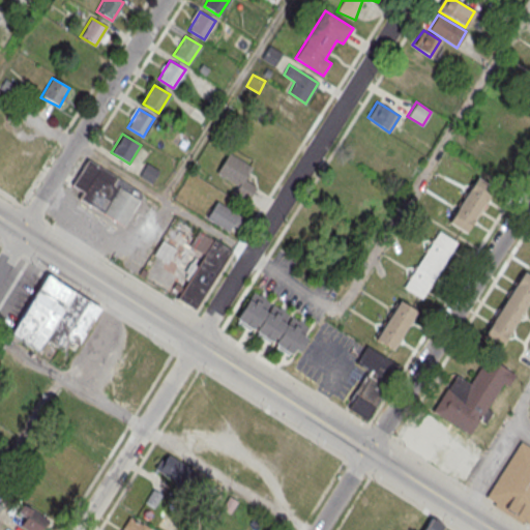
[(228,152),(252,167),(244,179),(256,186),(246,200),(234,193),(238,186),(215,173),(228,152)]
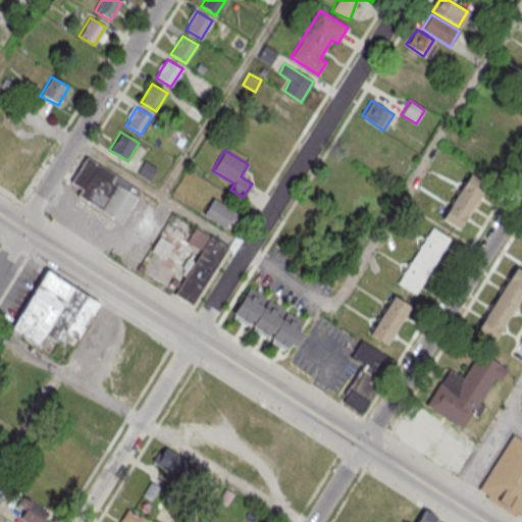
[(85,155),(141,191),(140,193),(121,223),(77,195),(82,189),(68,179),(85,155)]
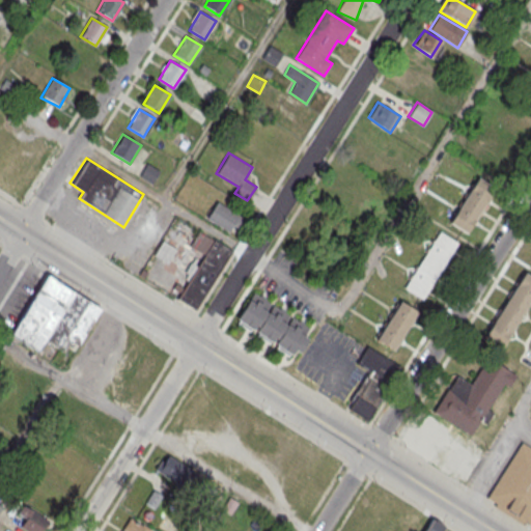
[(494,187),(477,177),(449,222),(465,232),(494,187)]
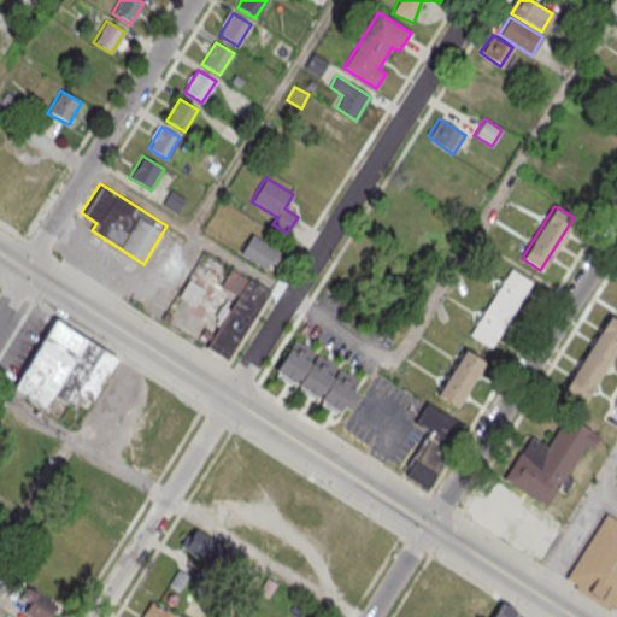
[(252,234),(282,252),(275,264),(271,262),(266,269),(240,253),(252,234)]
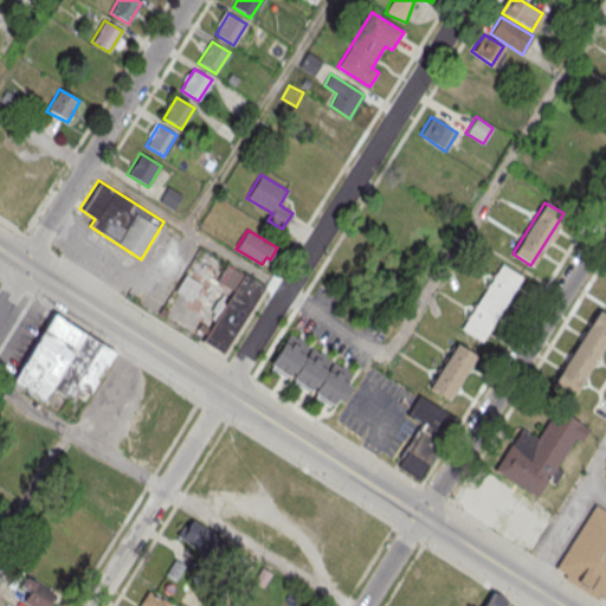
[(461,327),(482,341),(522,277),(502,263),(461,327)]
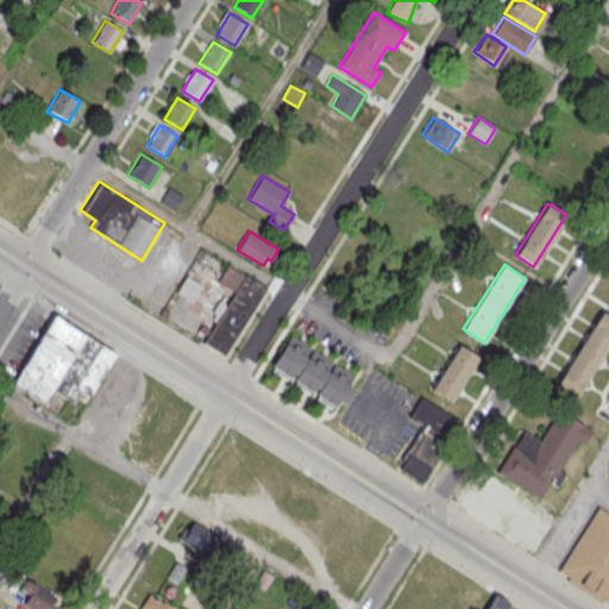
[(244,274),(267,288),(225,356),(201,341),(244,274)]
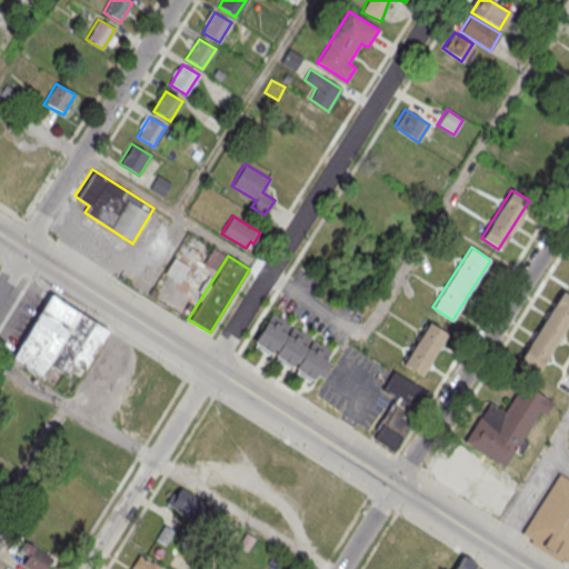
[(519,359),(563,291),(568,295),(568,321),(537,371),(519,359)]
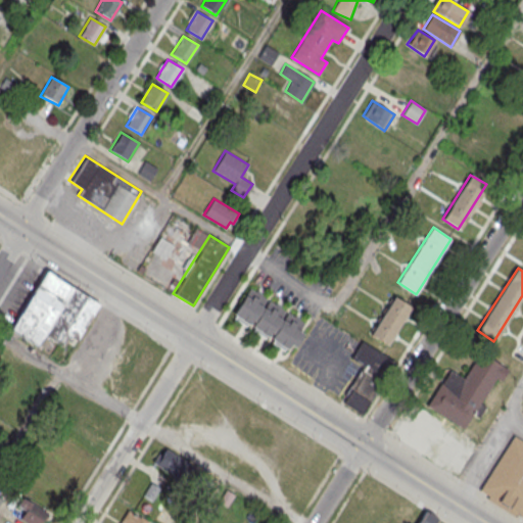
[(45,270),(99,303),(77,340),(63,332),(57,342),(44,334),(37,345),(9,329),(45,270)]
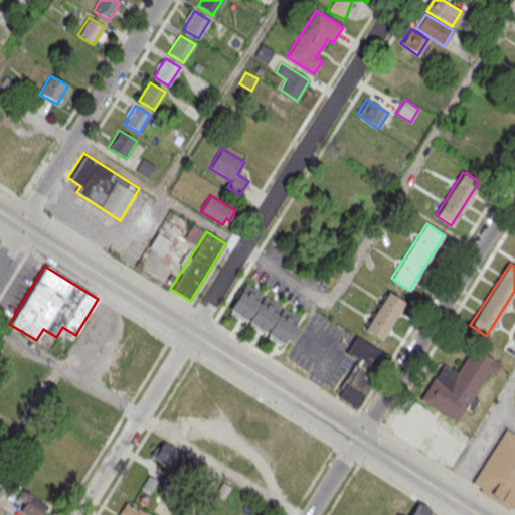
[(229,309),(246,319),(248,315),(250,316),(248,321),(265,331),(268,327),(270,328),(267,333),(284,343),(287,339),(291,342),(299,328),(295,326),(300,318),(283,308),(280,314),(278,312),(281,307),(265,296),(261,302),(259,301),(262,295),(245,284),(229,309)]
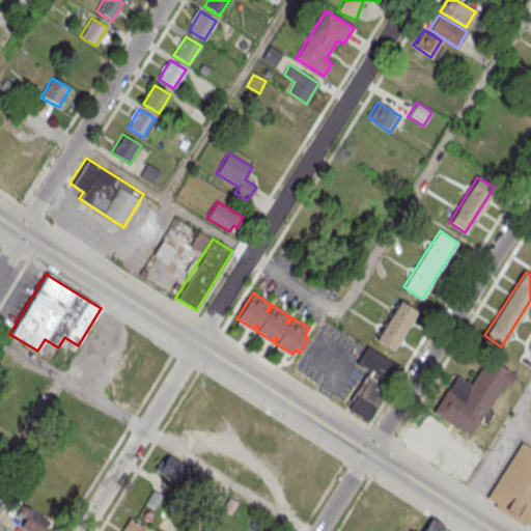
[(417,311),(400,301),(376,338),(392,350),(417,311)]
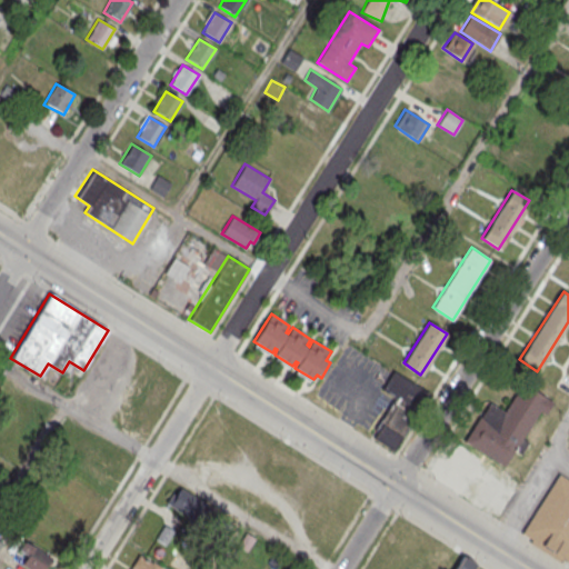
[(428,390),(391,371),(381,391),(395,398),(373,439),(396,450),(428,390)]
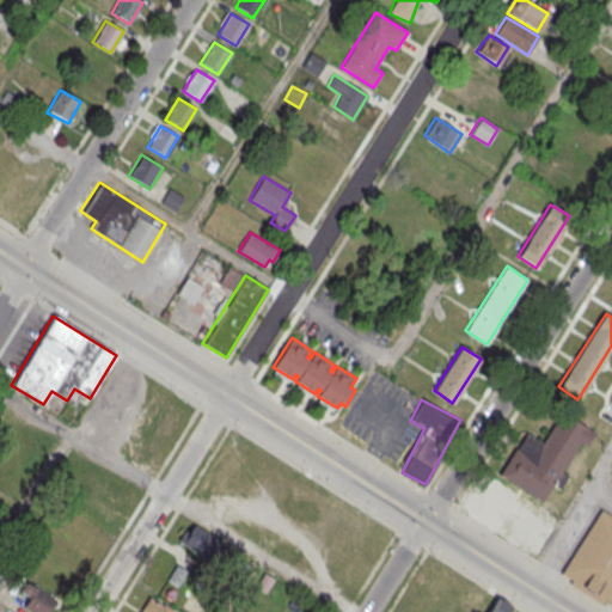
[(593,432),(562,411),(542,442),(526,433),(500,475),(542,501),(579,442),(585,445),(593,432)]
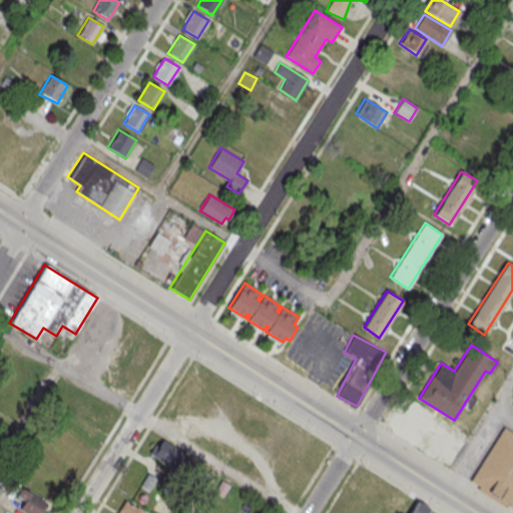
[(387,426),(436,455),(452,428),(404,399),(387,426)]
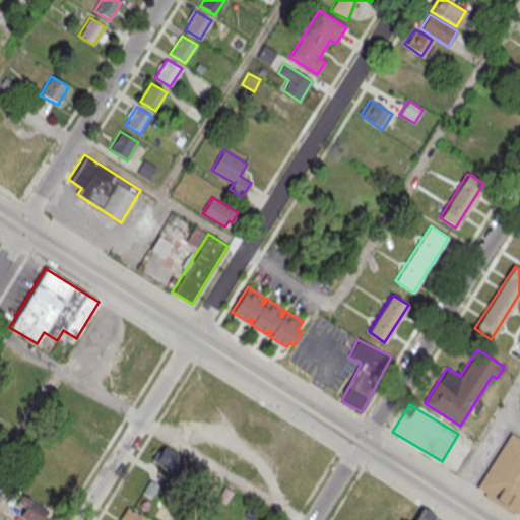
[(510,433),(519,439),(519,514),(477,486),(510,433)]
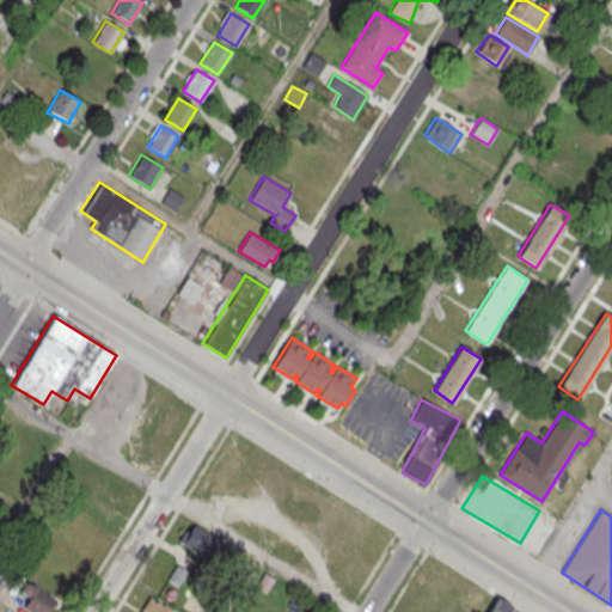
[(222,568),(233,548),(189,524),(178,544),(222,568)]
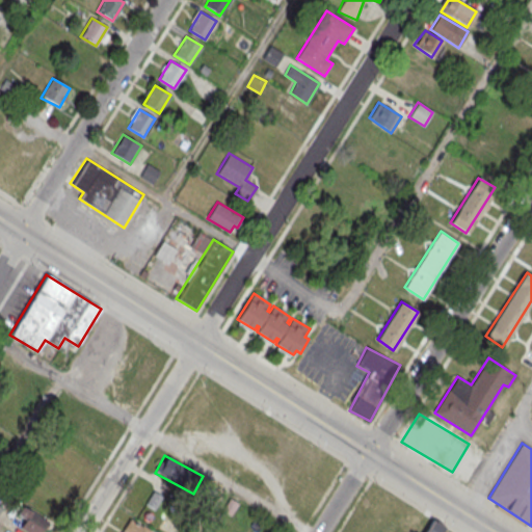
[(163,497),(153,490),(144,504),(155,509),(163,497)]
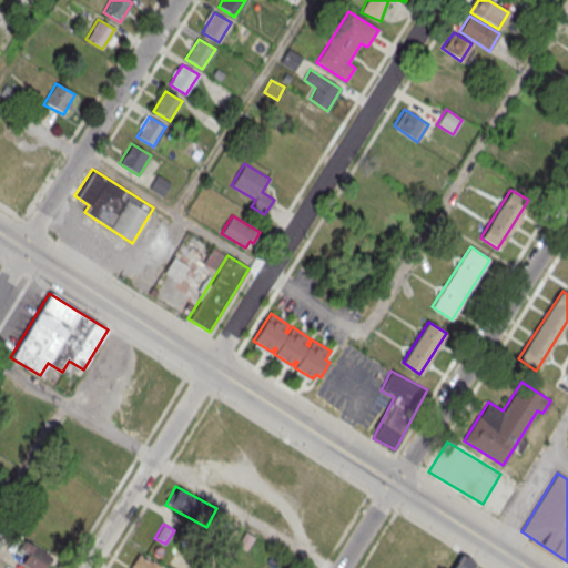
[(43,567),(51,556),(24,539),(18,549),(24,554),(19,561),(29,567),(43,567)]
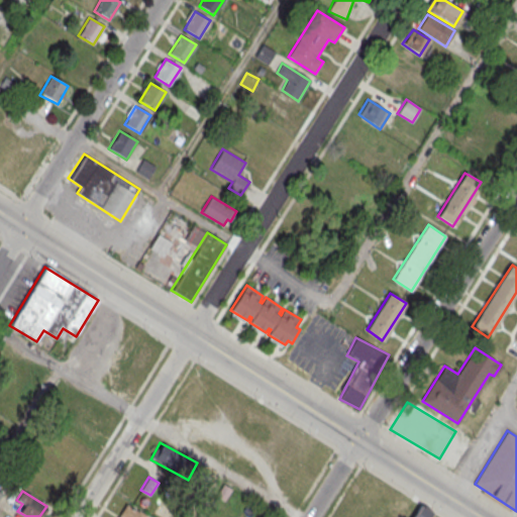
[(145,516),(146,515),(126,503),(117,516),(145,516)]
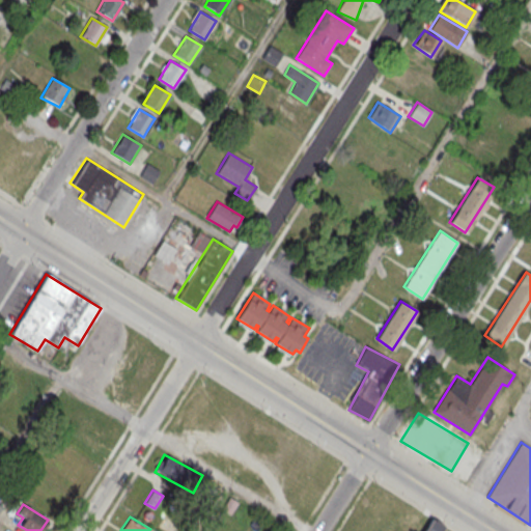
[(425,530),(441,530),(445,525),(434,518),(425,530)]
